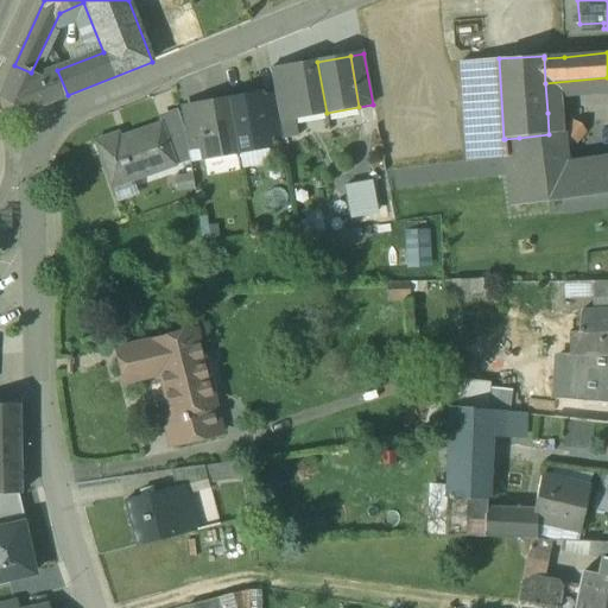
[(499,58),(461,62),(468,163),(507,158),(505,139),(504,139),(499,58)]
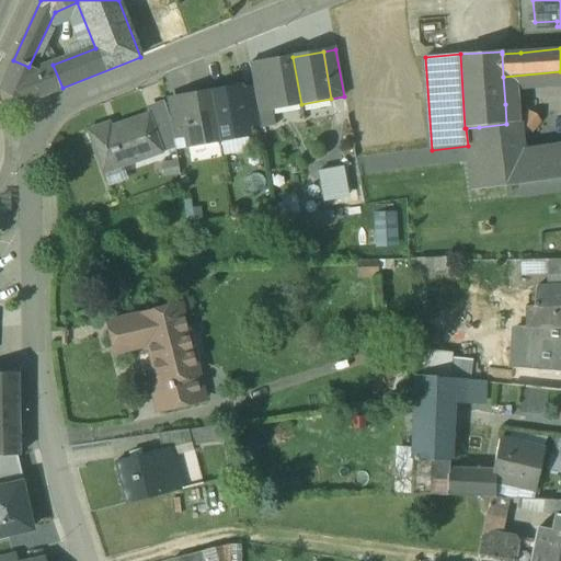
[(293,57),(263,63),(271,110),(301,104),(293,57)]
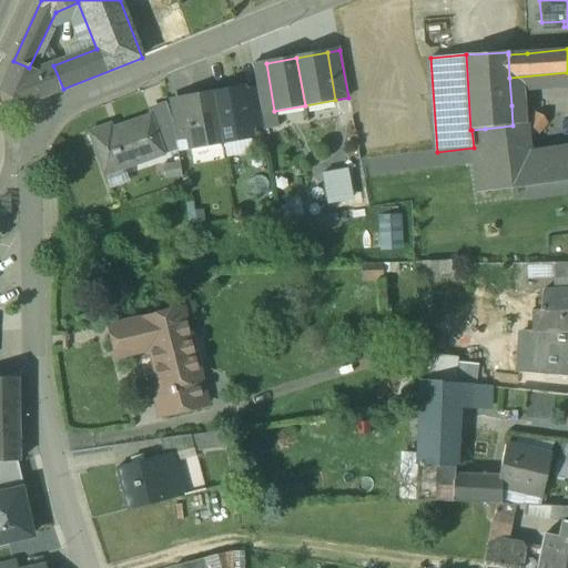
[(29,68),(13,61),(0,90),(0,92),(24,105),(24,104),(63,89),(53,66),(38,72),(29,68)]
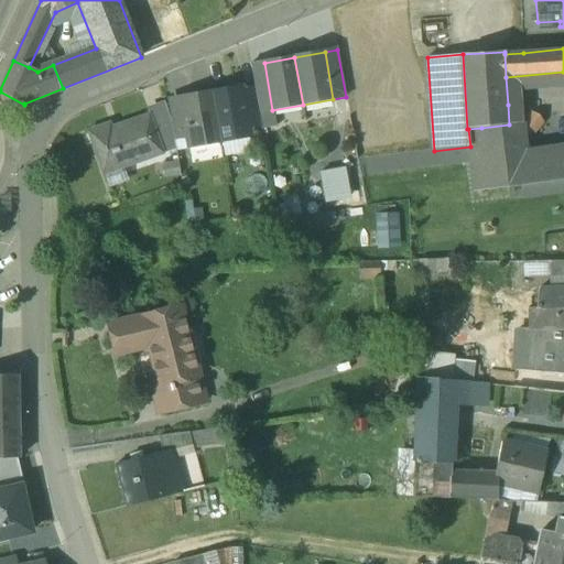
[(264,63),(251,65),(255,87),(260,112),(272,110),(264,63)]
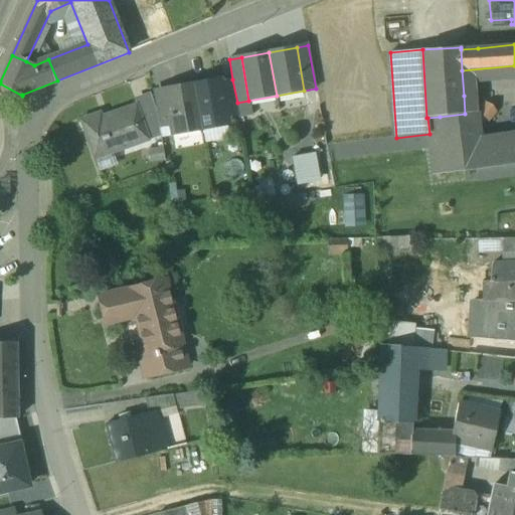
[(220,79),(193,84),(201,129),(228,124),(227,118),(221,81),(220,79)]
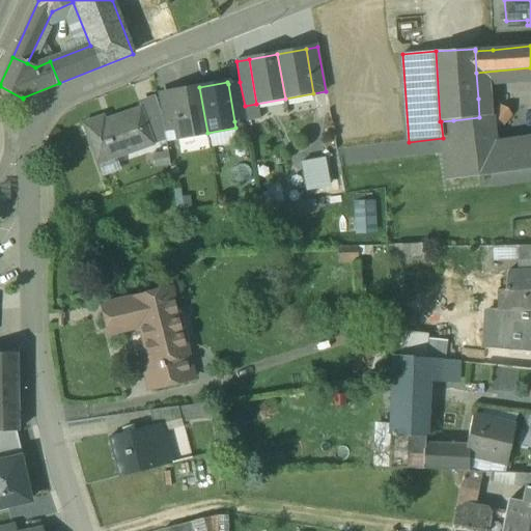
[(240,82),(228,84),(234,121),(247,119),(245,106),(240,82)]
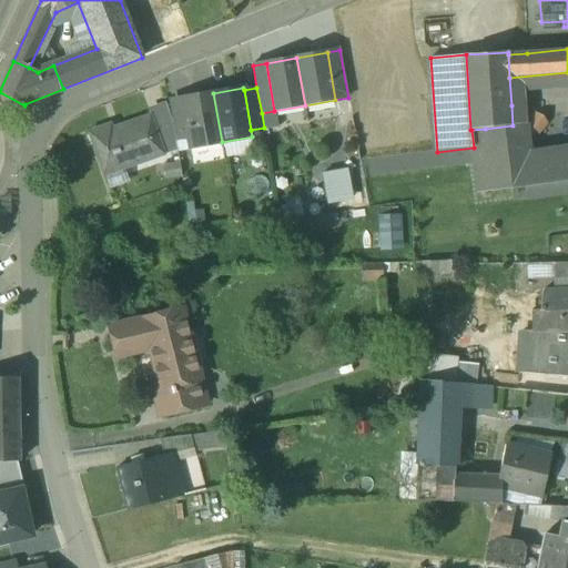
[(213,93),(182,99),(189,137),(191,148),(222,142),(213,93)]
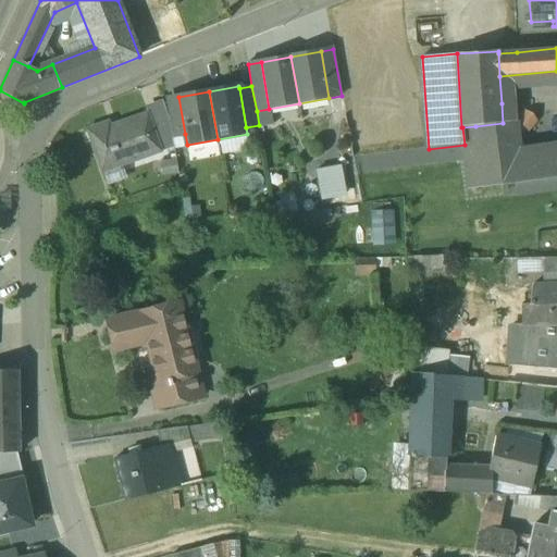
[(148,114),(152,126),(170,121),(162,100),(146,107),(148,114)]
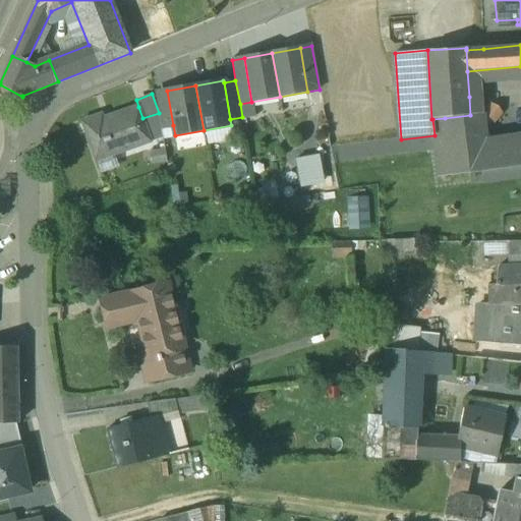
[(168,94),(156,96),(159,114),(161,127),(173,125),(168,94)]
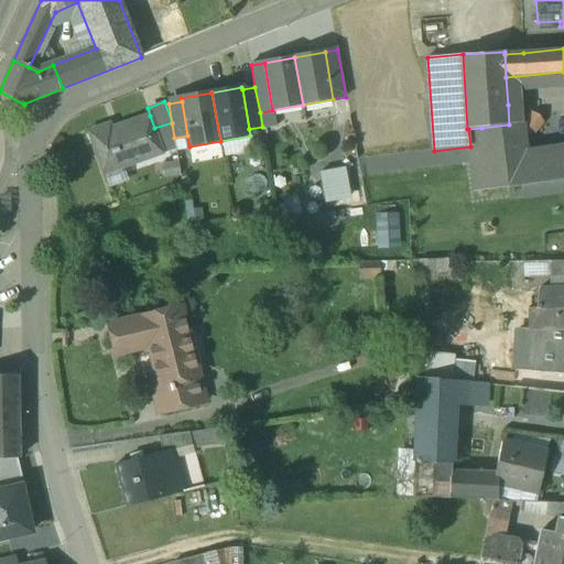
[(517,104),(508,105),(509,125),(518,123),(517,104)]
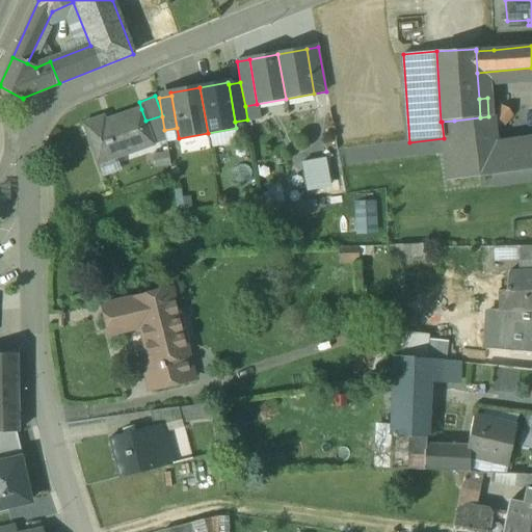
[(141,109),(106,122),(104,117),(83,125),(98,164),(112,159),(154,144),(145,121),(141,109)]
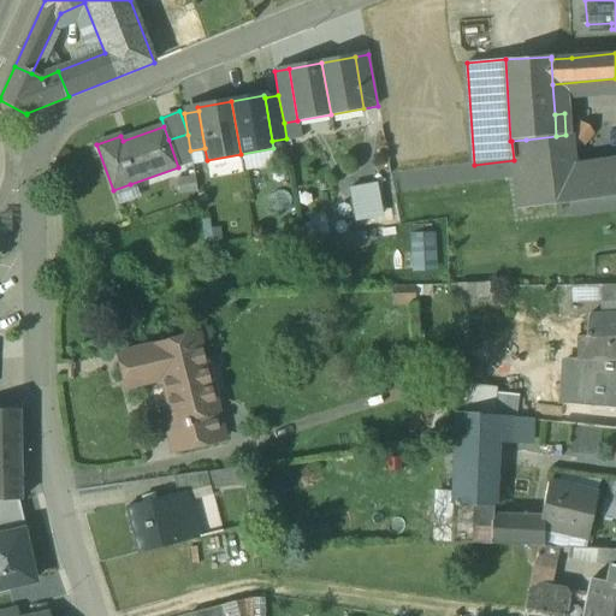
[(188,135),(169,140),(178,167),(193,163),(190,150),(188,135)]
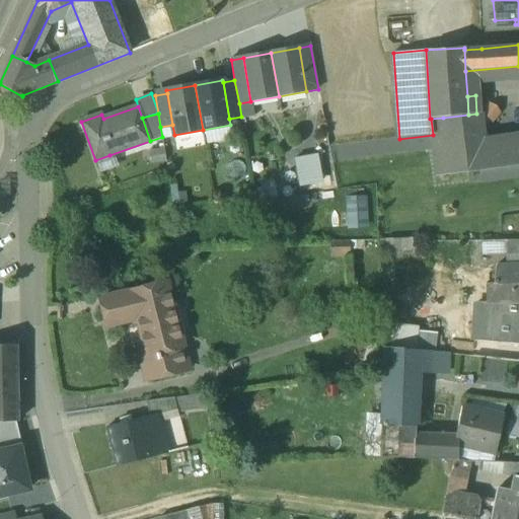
[(468,115),(443,118),(445,132),(445,134),(447,147),(451,174),(484,170),(480,144),(476,114),(468,115)]
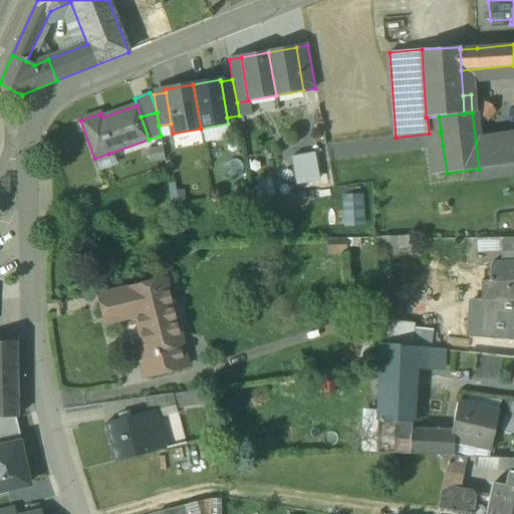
[(439,116),(427,117),(429,134),(441,131),(439,116)]
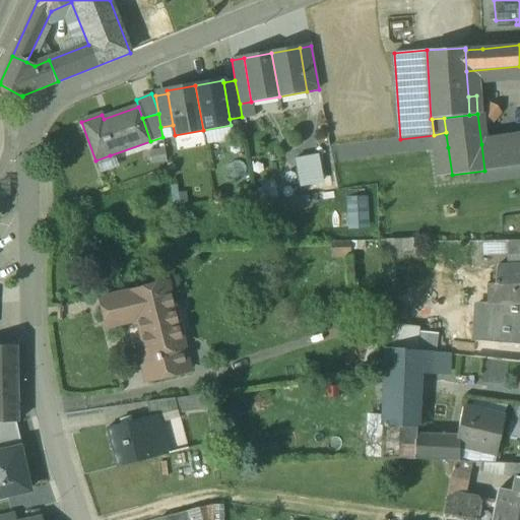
[(519,141),(515,139),(481,144),(484,171),(519,165),(519,141)]
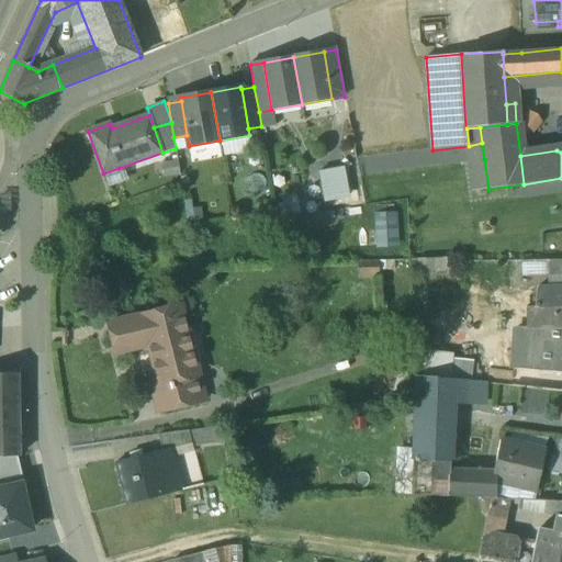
[(484,159),(470,161),(474,191),(489,189),(484,159)]
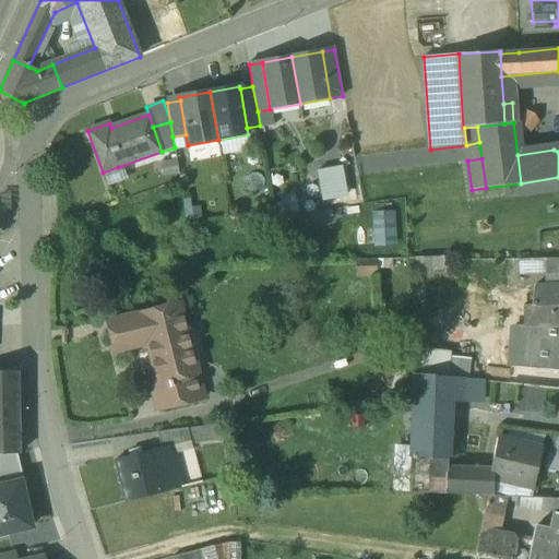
[(118,167),(103,173),(107,186),(123,180),(118,167)]
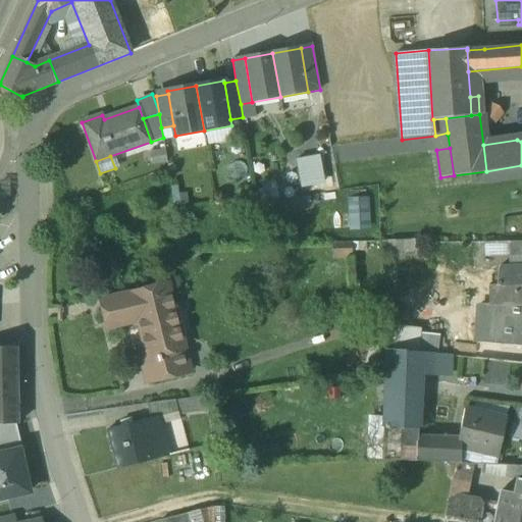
[(320,156),(296,161),(300,185),(324,180),(320,156)]
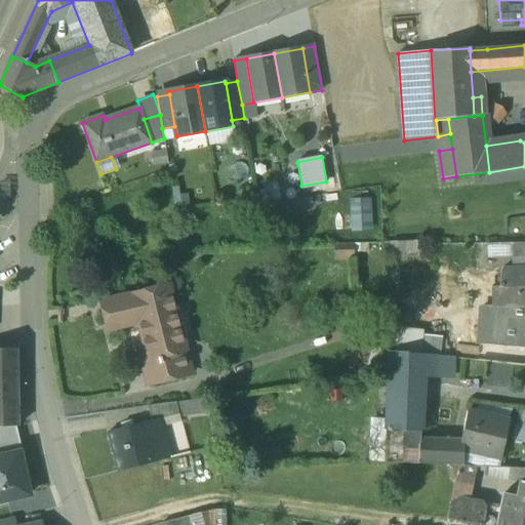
[(349,197),(351,230),(372,229),(371,197),(349,197)]
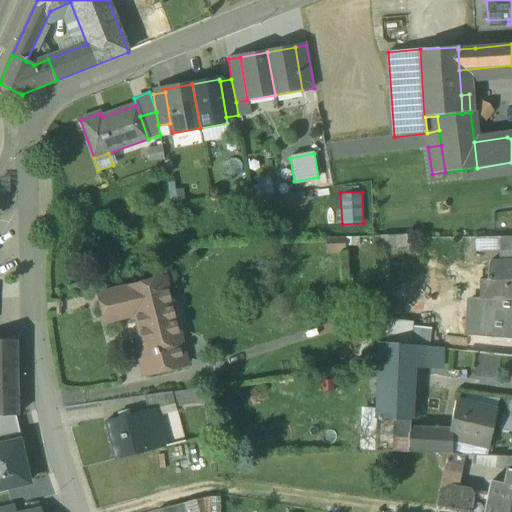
[(511,237),(501,237),(502,251),(511,250),(511,237)]
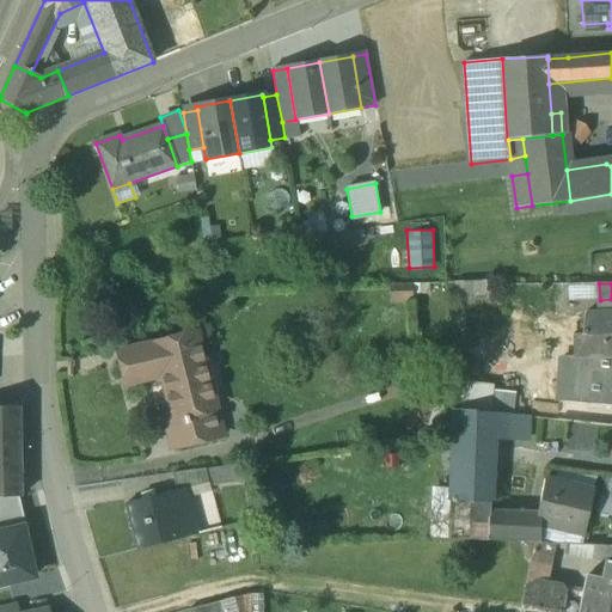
[(410,285),(392,286),(392,301),(411,300),(410,285)]
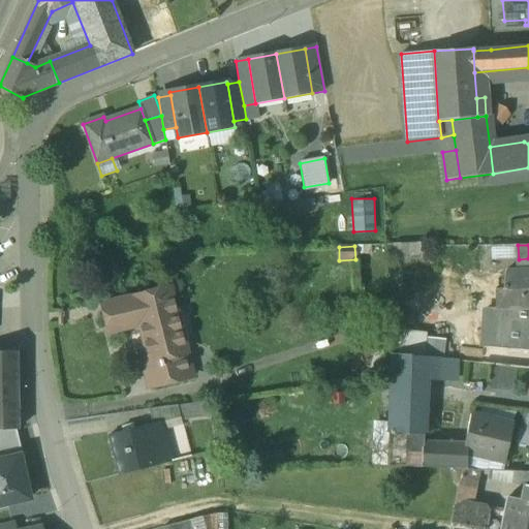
[(528,258),(519,259),(519,270),(528,270),(528,258)]
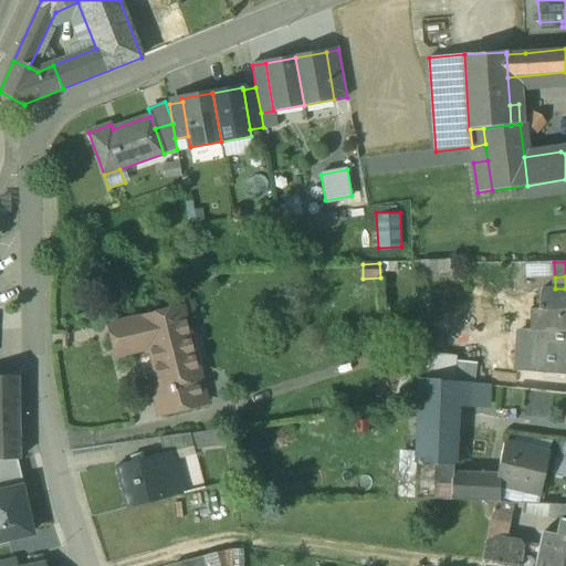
[(565,289),(555,289),(542,290),(541,291),(537,310),(558,310),(558,328),(565,328),(565,289)]
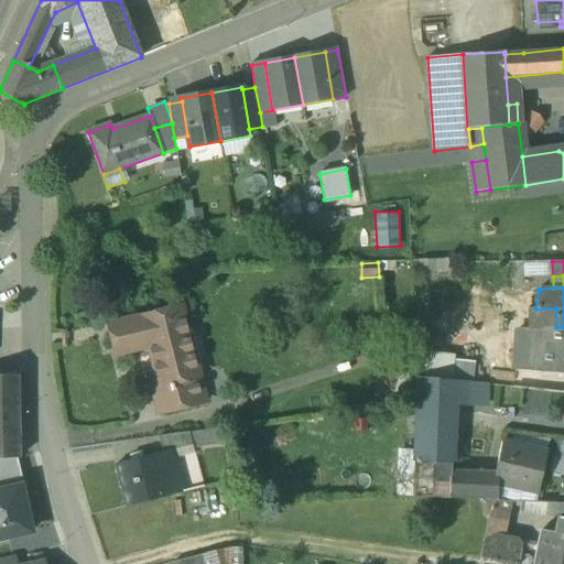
[(182,307),(109,325),(117,355),(149,346),(156,375),(150,376),(154,397),(173,392),(201,384),(182,307)]
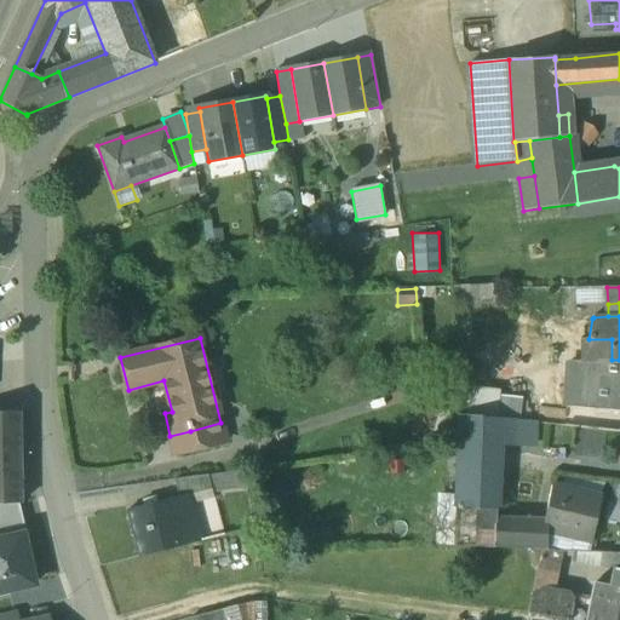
[(589,339),(580,339),(581,362),(612,362),(612,360),(612,339),(589,339)]
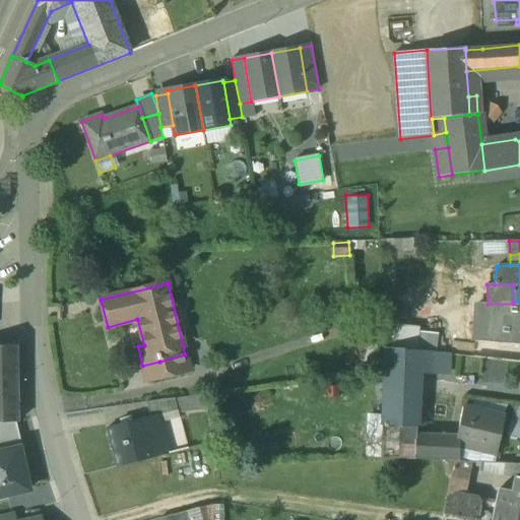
[(519,307),(519,302),(513,302),(513,304),(488,304),(473,305),(470,340),(519,344),(519,337),(510,338),(511,320),(512,308),(519,307)]
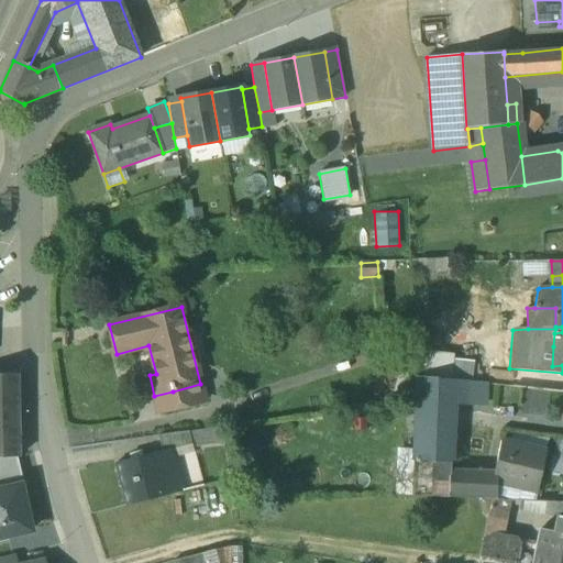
[(562,332),(554,333),(553,346),(552,366),(562,365),(562,332)]
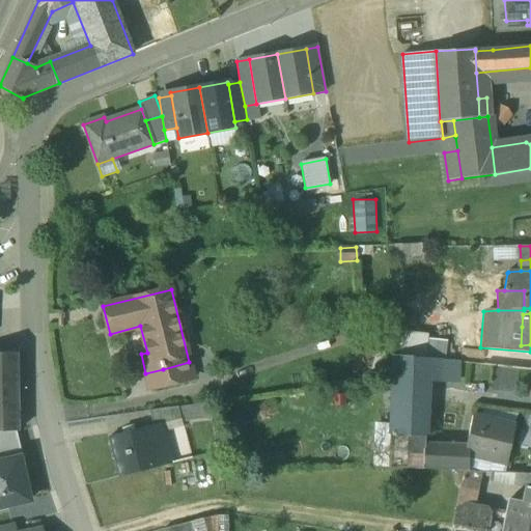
[(400,356),(426,359),(428,336),(402,334),(400,356)]
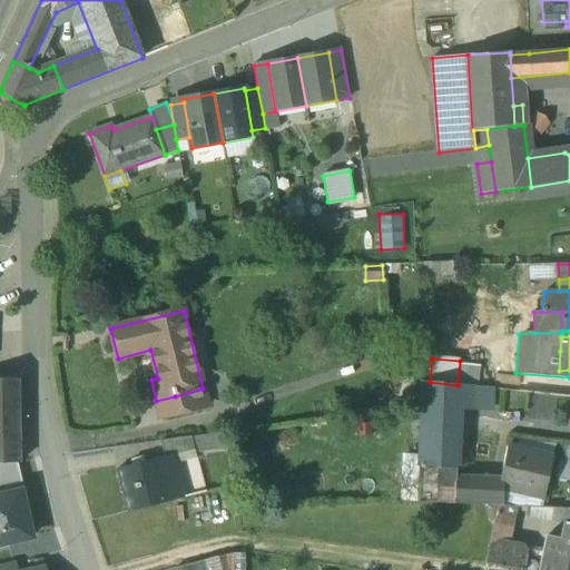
[(19,380),(0,379),(0,463),(19,463),(19,380)]
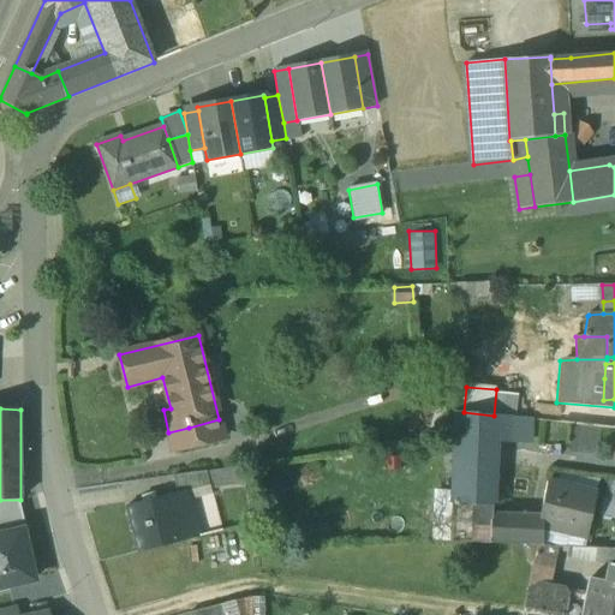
[(464,412),(457,412),(453,502),(494,505),(496,445),(499,416),(494,416),(464,412)]
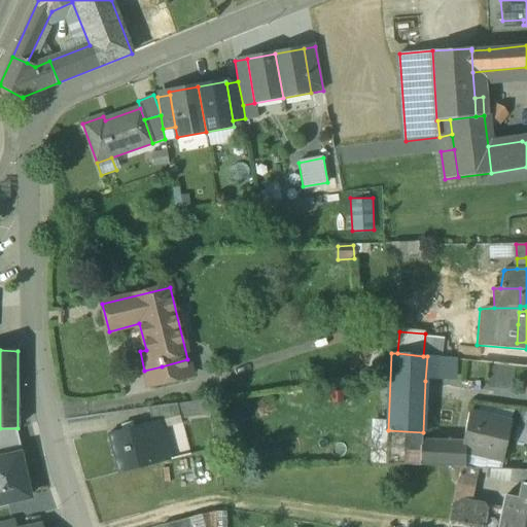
[(461,361),(427,356),(425,381),(459,385),(461,361)]
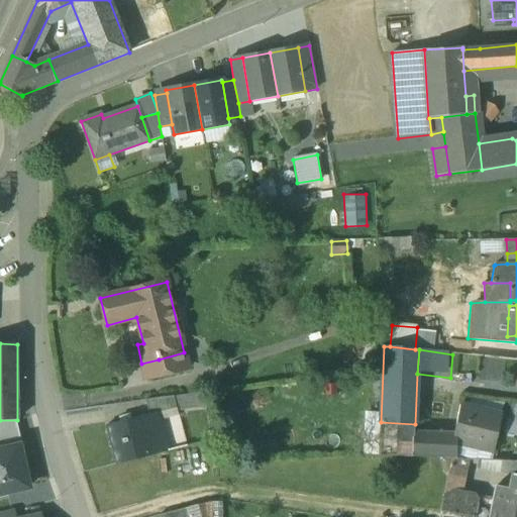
[(184,352),(159,359),(163,375),(188,369),(184,352)]
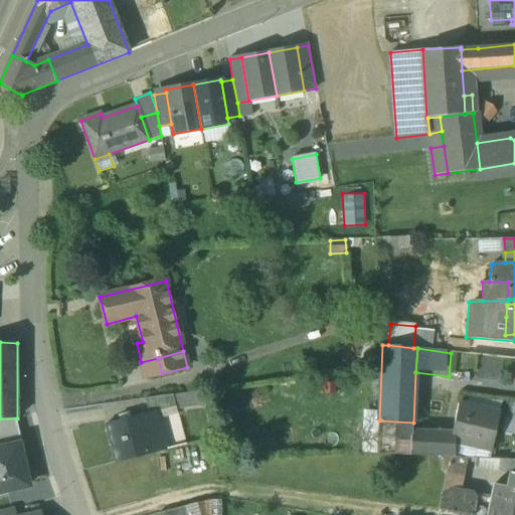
[(173,395),(145,399),(149,412),(154,411),(155,413),(176,407),(173,395)]
